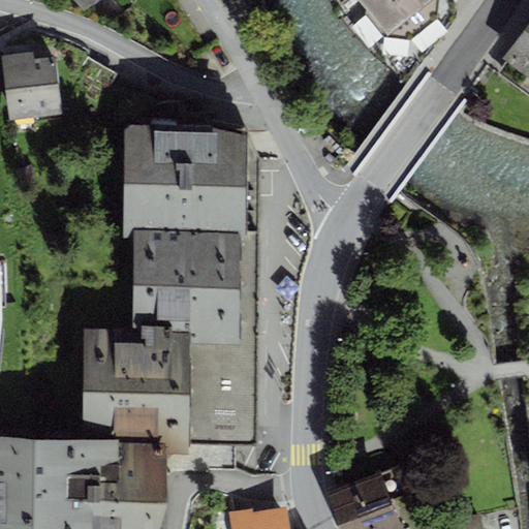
[(71,0),(82,11),(93,0),(71,0)]
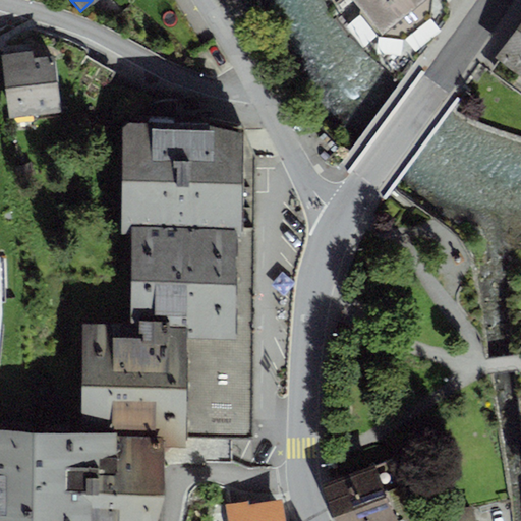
[(350,0),(378,35),(402,39),(430,16),(431,0),(350,0)]
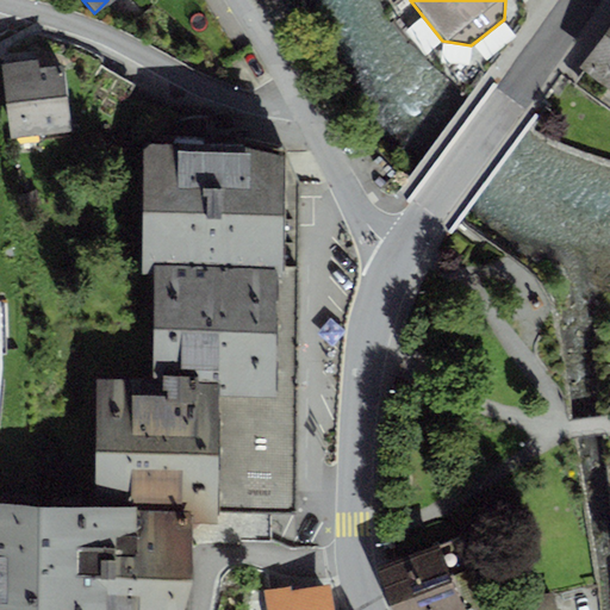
[(609,23),(579,67),(584,70),(573,85),(609,111),(609,23)]
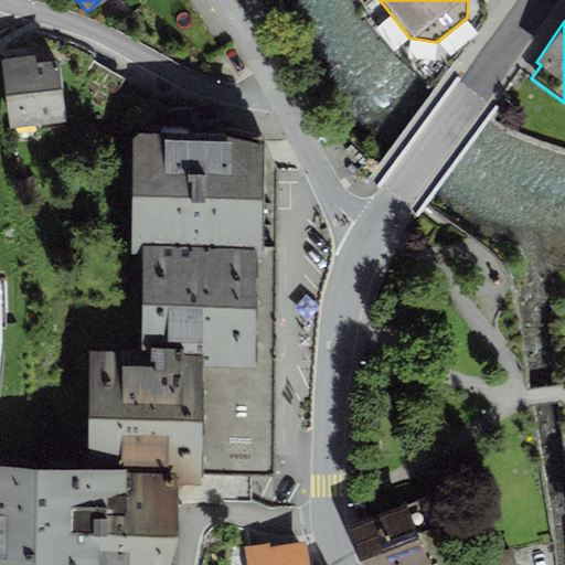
[(35,54),(2,59),(10,126),(66,119),(59,60),(36,62),(35,54)]
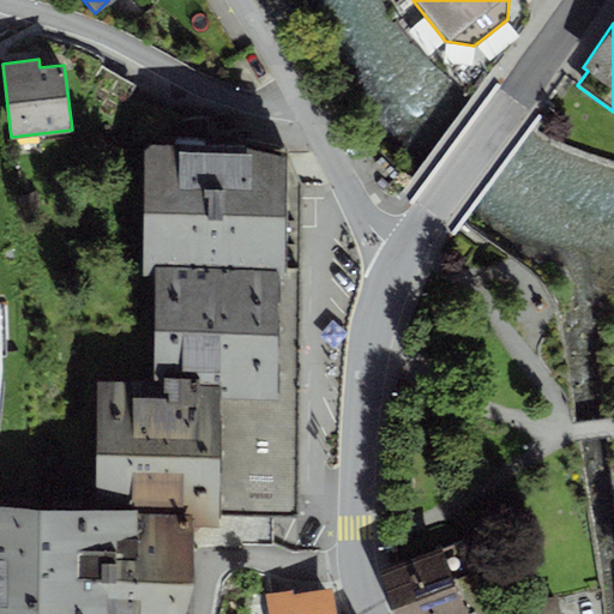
[(290,150),(148,145),(144,264),(155,265),(278,270),(286,270),(290,150)]
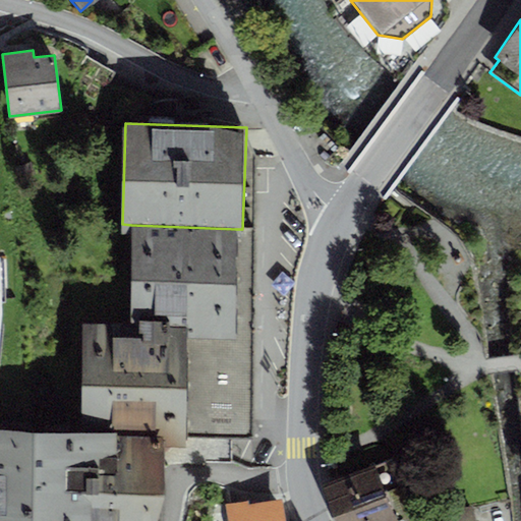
[(242,229),(236,229),(234,338),(186,337),(185,437),(231,438),(251,438),(255,156),(246,127),(242,229)]
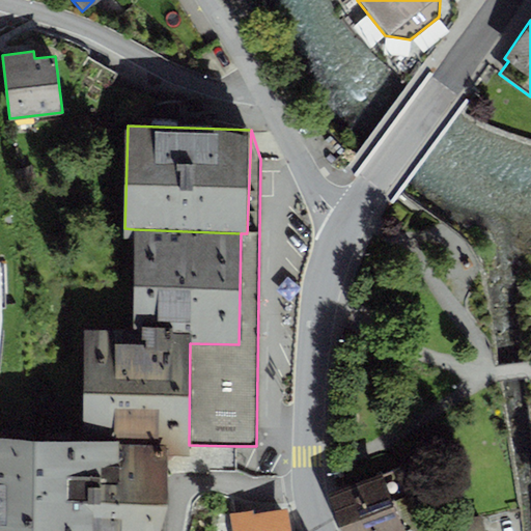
[(241,233),(134,229),(132,329),(190,330),(190,343),(239,344),(241,233)]
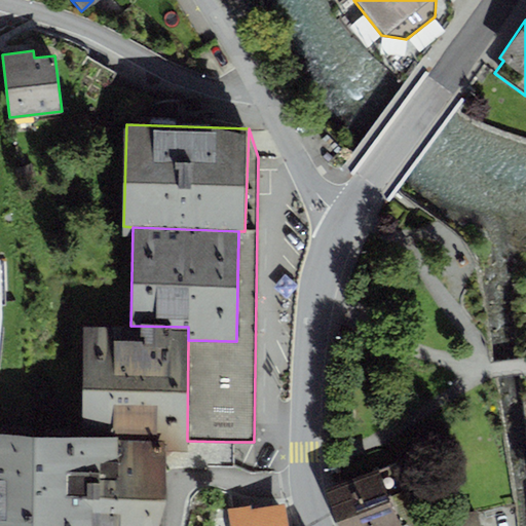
[(130,326),(81,326),(80,436),(166,437),(166,451),(187,452),(187,441),(188,340),(188,327),(130,326)]
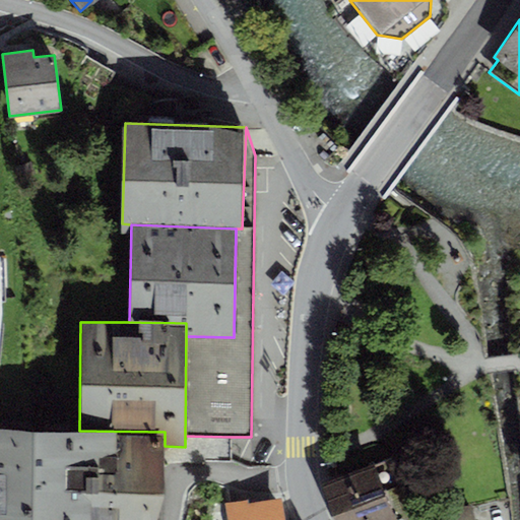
[(0,519),(157,519),(165,492),(165,463),(165,446),(165,432),(79,431),(0,427),(0,519)]
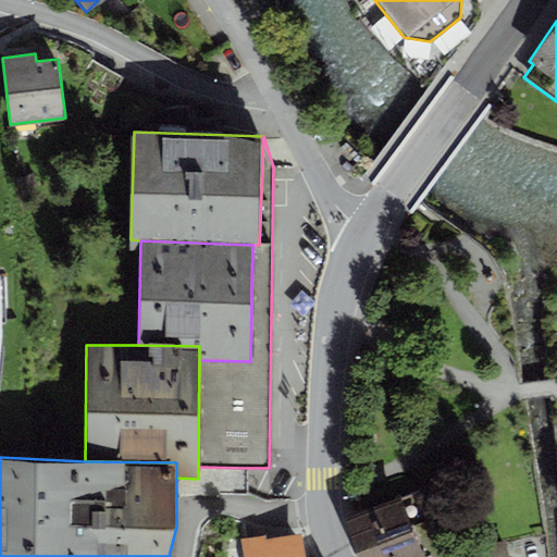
[(247,495),(247,468),(198,467),(198,479),(176,478),(176,496),(247,495)]
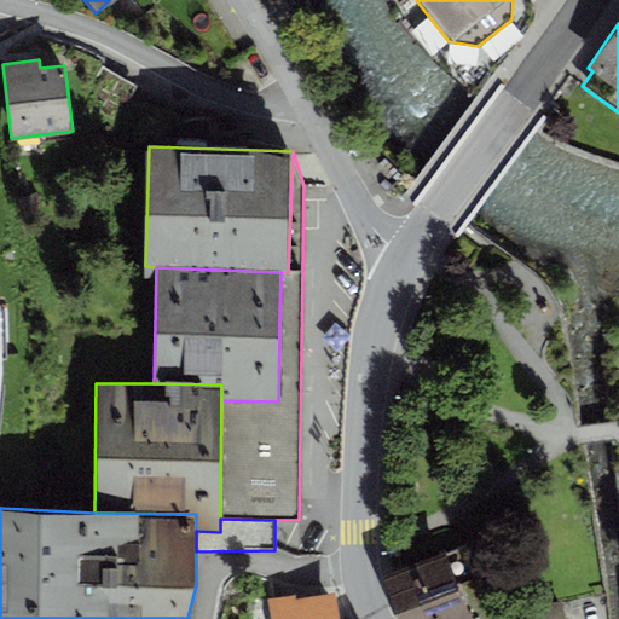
[(445,551),(382,577),(398,618),(563,618),(560,602),(470,618),(445,551)]
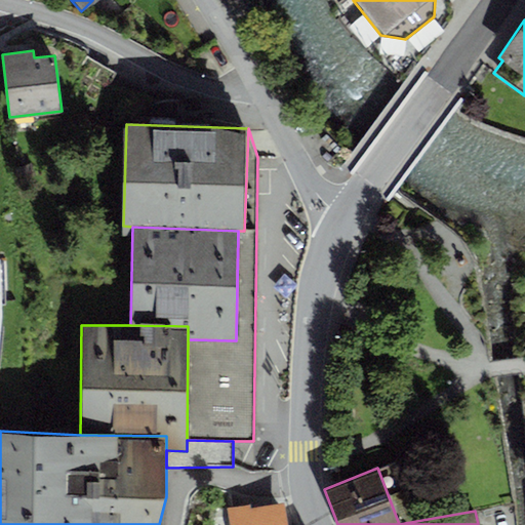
[(287,524),(282,497),(227,509),(229,524),(287,524)]
